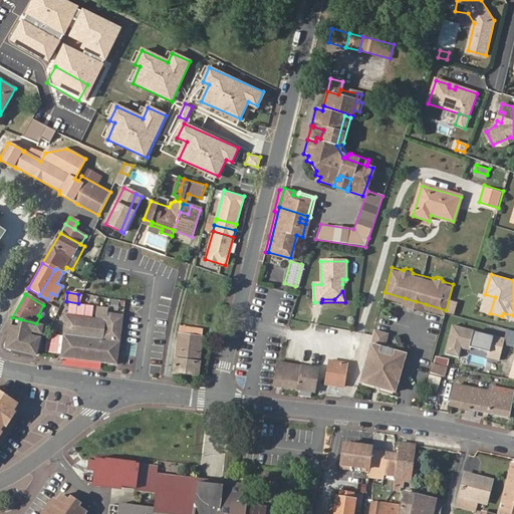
[(490,313),(495,297),(485,294),(480,310),(490,313)]
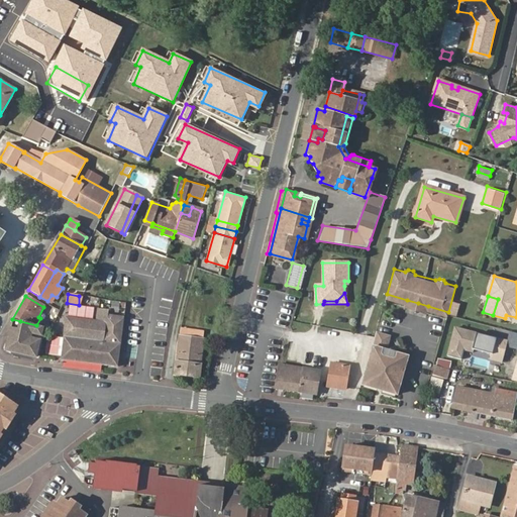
[(120,307),(121,302),(112,300),(111,311),(119,313),(120,307)]
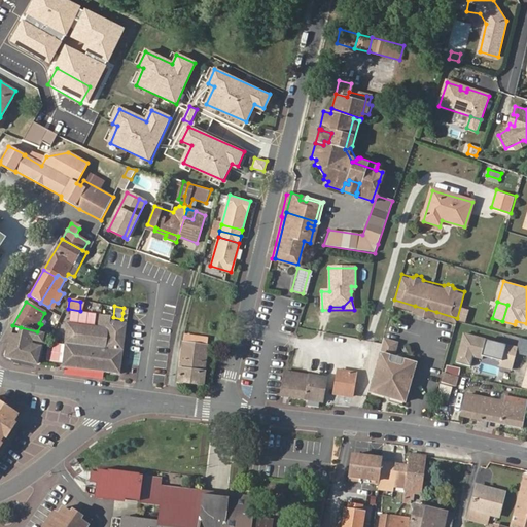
[(468,309),(461,307),(457,319),(465,321),(468,309)]
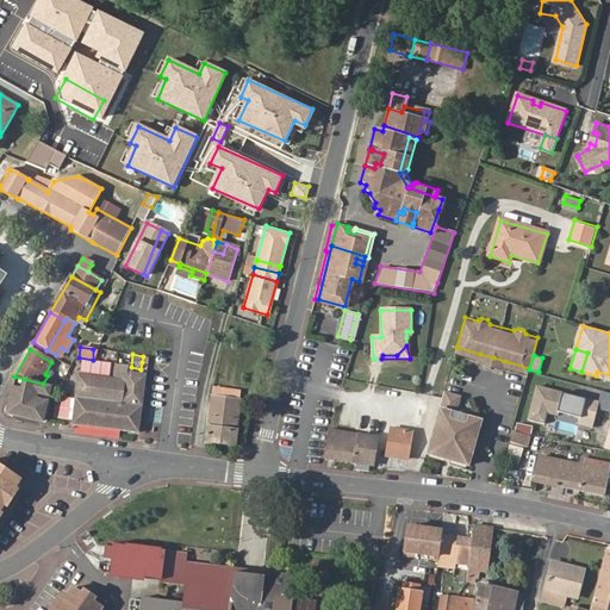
[(116,366),(114,380),(78,375),(72,423),(139,433),(147,377),(125,373),(126,367),(116,366)]
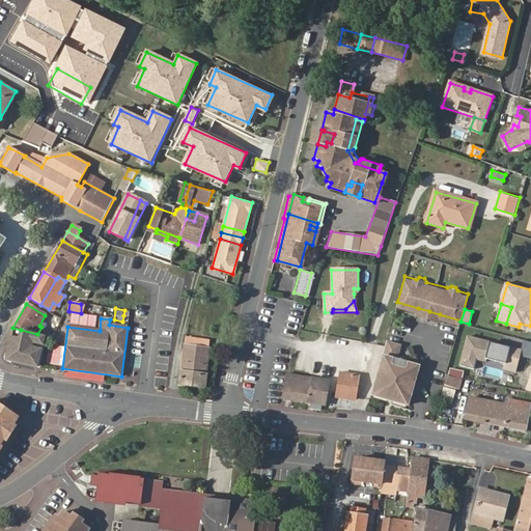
[(12,328),(10,331),(9,336),(19,338),(21,330),(12,328)]
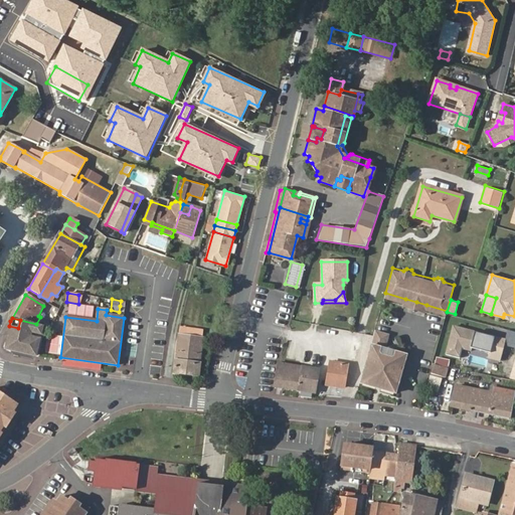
[(11,350),(36,355),(42,325),(39,325),(36,324),(20,320),(18,328),(9,326),(7,341),(11,350)]
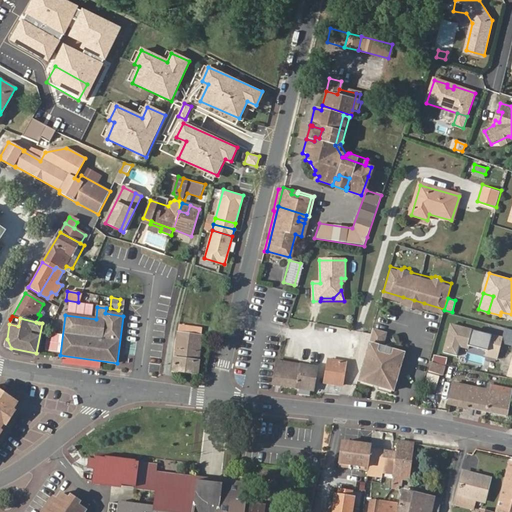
[(443,351),(457,354),(460,342),(488,349),(488,346),(498,349),(502,336),(450,323),(443,351)]
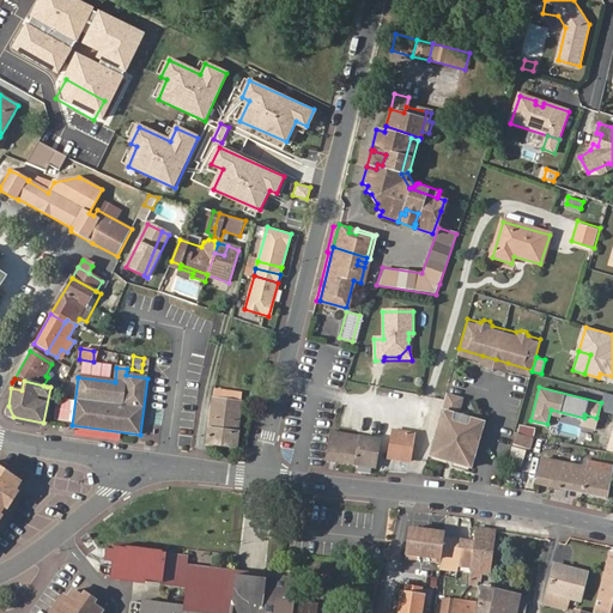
[(242,393),(214,389),(213,398),(241,401),(242,393)]
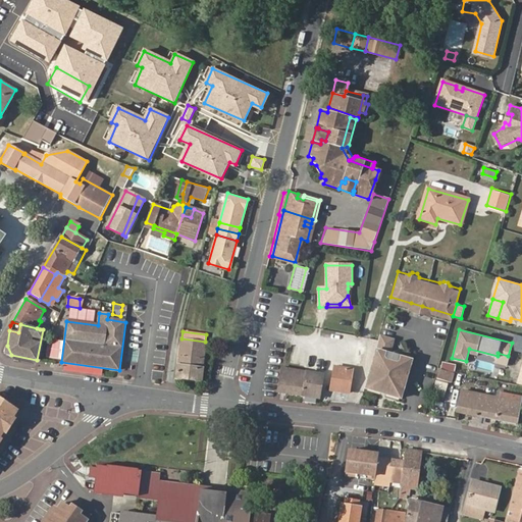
[(513,349),(521,350),(521,333),(516,333),(513,349)]
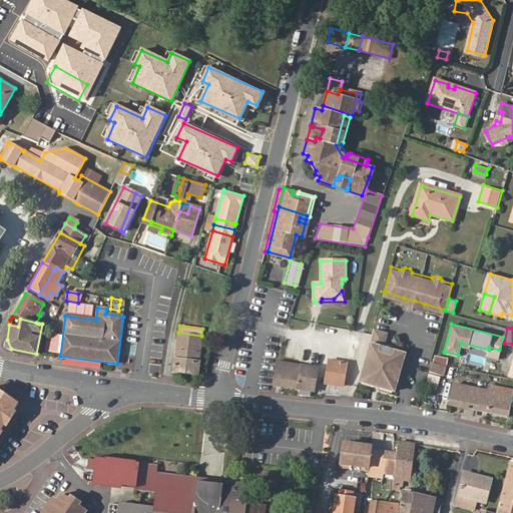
[(380,387),(393,391),(404,355),(385,349),(389,335),(373,331),(372,335),(359,381),(375,385),(375,382),(380,384),(380,387)]
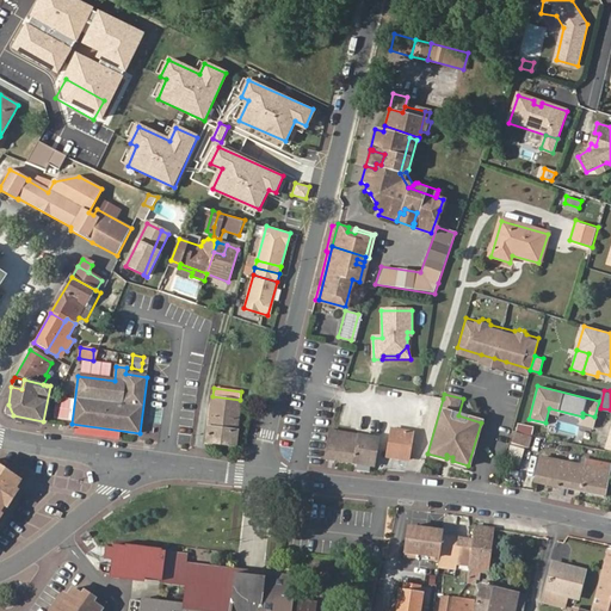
[(240,400),(213,396),(207,443),(235,446),(240,400)]
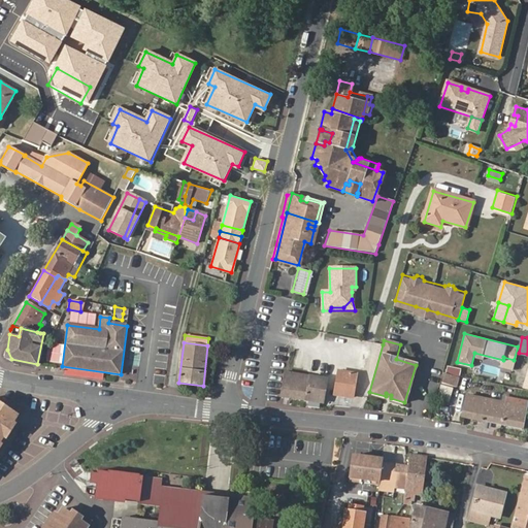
[(514,360),(503,357),(503,360),(502,365),(513,367),(514,360)]
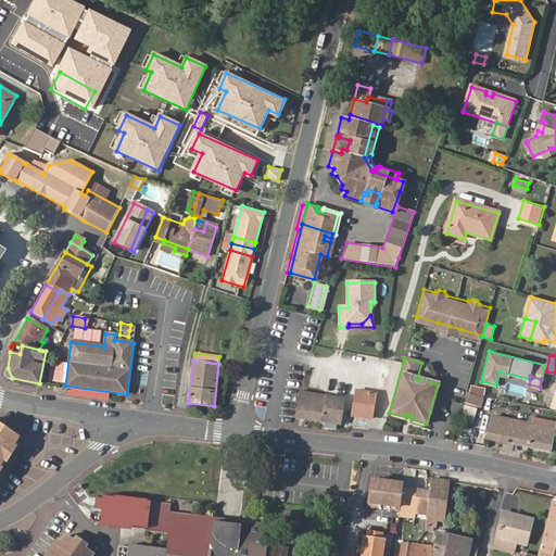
[(468,384),(466,392),(479,394),(481,388),(468,384)]
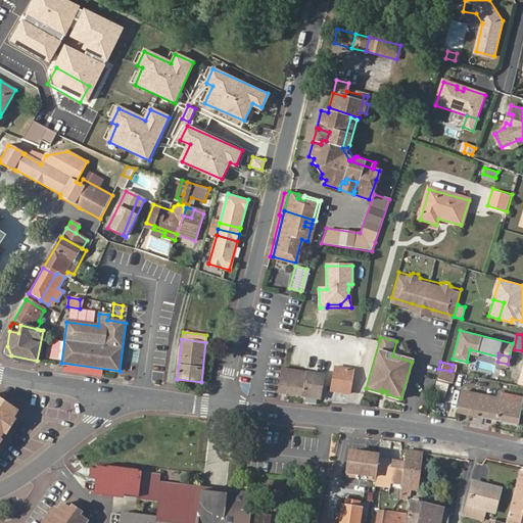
[(353,370),(335,368),(331,391),(349,394),(353,370)]
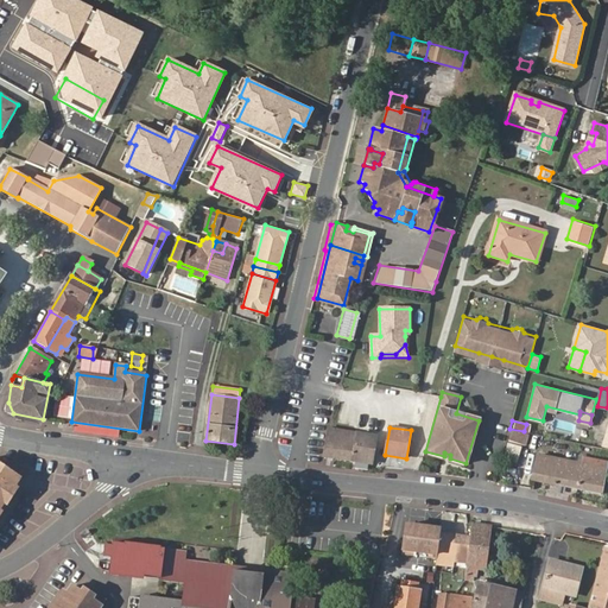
[(373,466),(378,437),(329,429),(323,457),(373,466)]
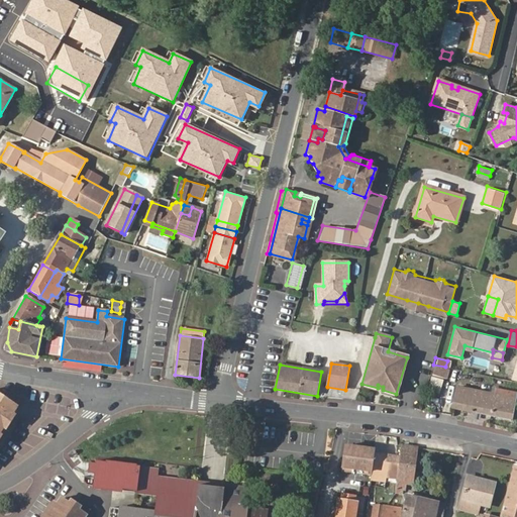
[(445,367),(433,365),(431,373),(445,376),(447,367),(445,367)]
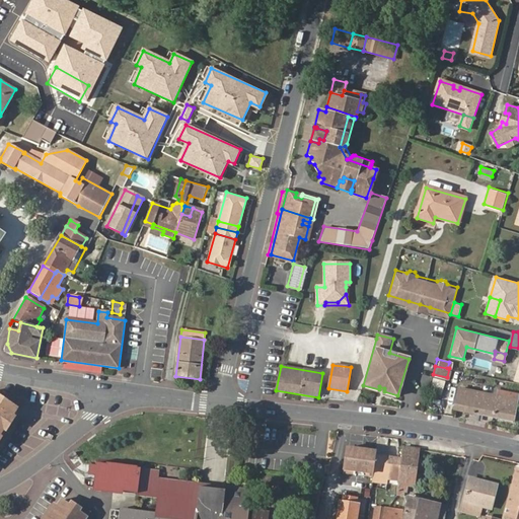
[(493,394),(459,387),(455,410),(513,420),(517,393),(494,389),(493,394)]
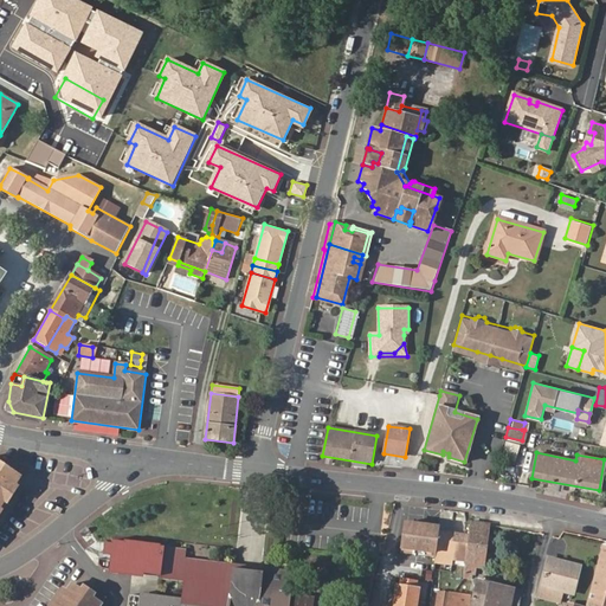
[(0,507),(4,502),(15,484),(21,476),(0,462),(0,507)]
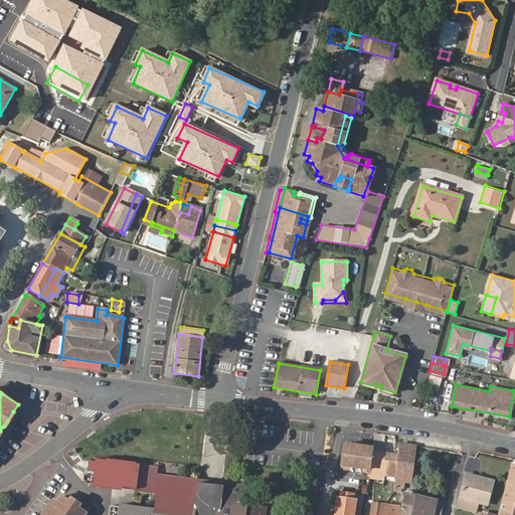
[(7,425),(14,414),(13,411),(3,426),(7,425)]
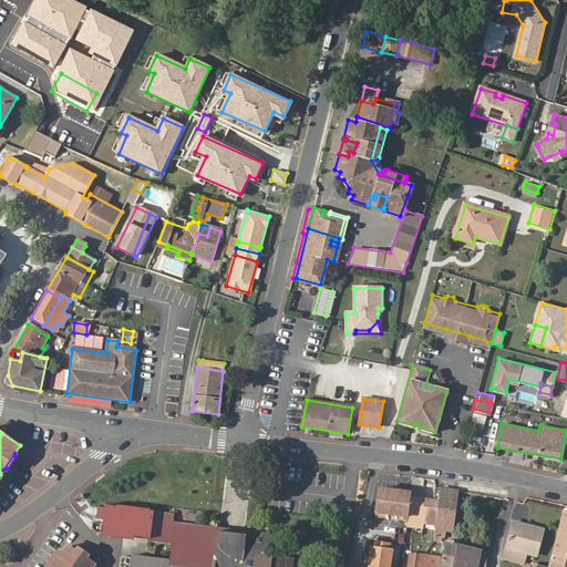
[(445,532),(450,532),(454,487),(447,487),(440,486),(437,501),(410,497),(408,521),(424,523),(434,523),(433,539),(437,539),(443,540),(445,532)]
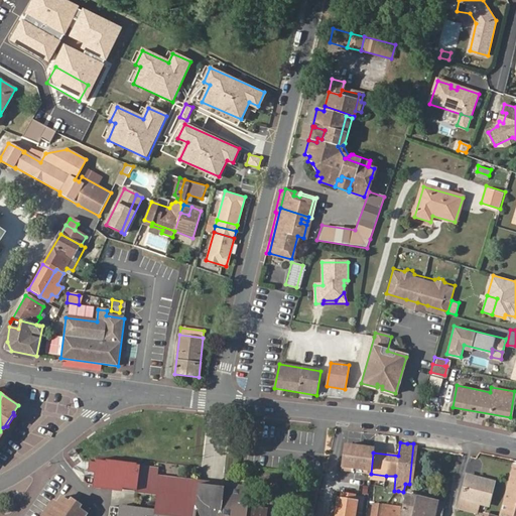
[(370,479),(371,474),(373,453),(345,448),(342,471),(361,473),(361,478),(370,479)]
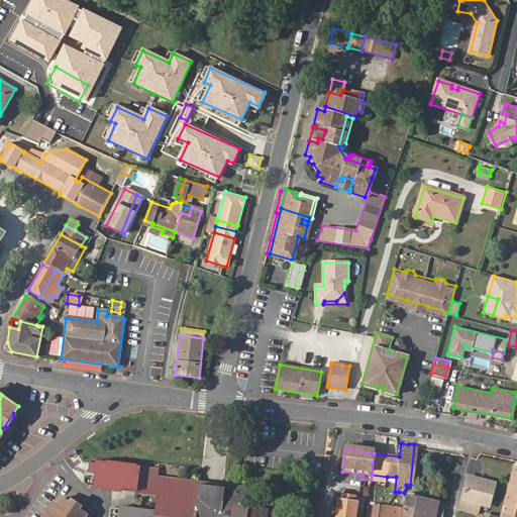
[(224,479),(214,478),(203,477),(164,472),(165,466),(128,460),(125,491),(161,495),(160,504),(124,499),(121,516),(282,516),(283,508),(256,504),(259,484),(224,479)]
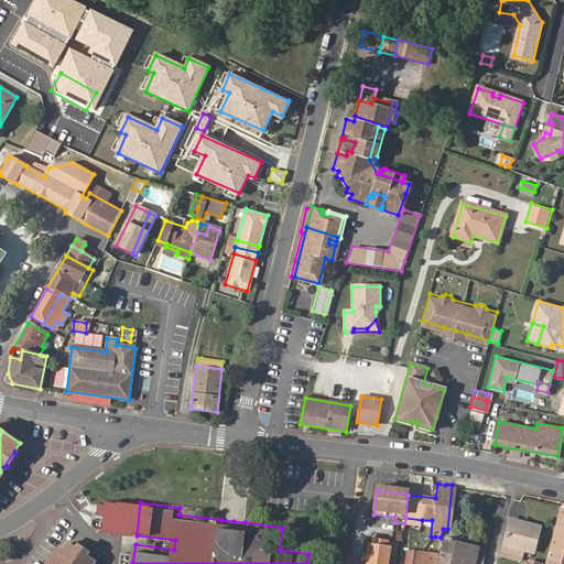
[(563,563),(563,508),(562,508),(546,563),(563,563)]
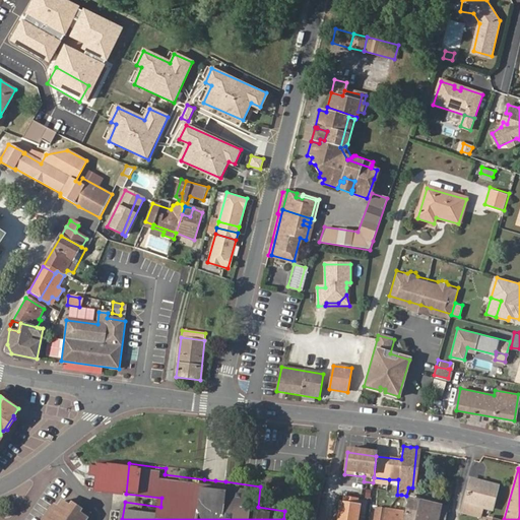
[(481,485),(482,481),(470,479),(463,513),(479,517),(481,507),(492,509),(497,489),(481,485)]
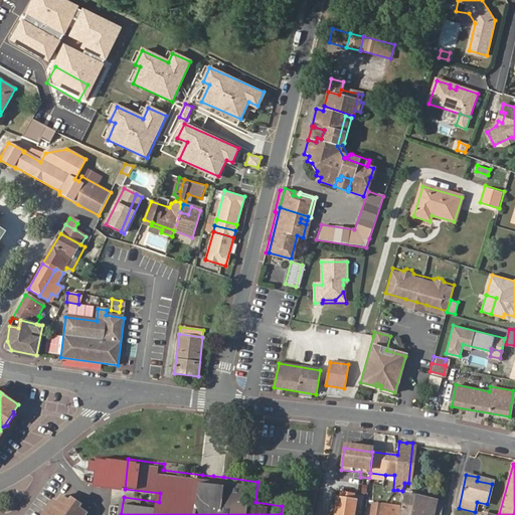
[(340,497),(337,497),(334,514),(353,514),(355,499),(352,499),(353,494),(341,493),(340,497)]
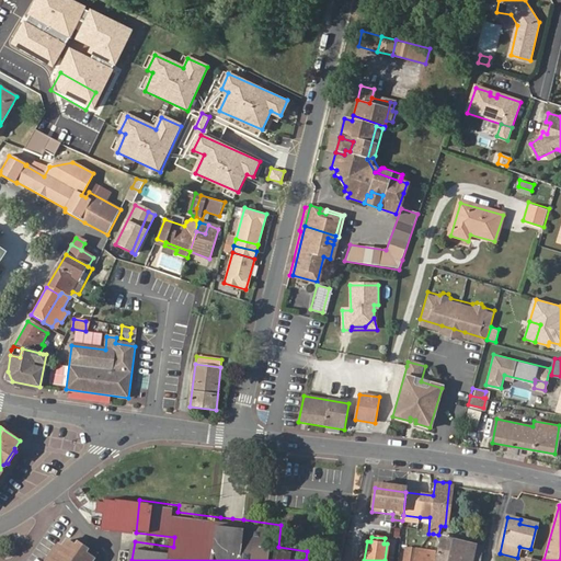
[(481,560),(485,548),(443,537),(436,560),(481,560)]
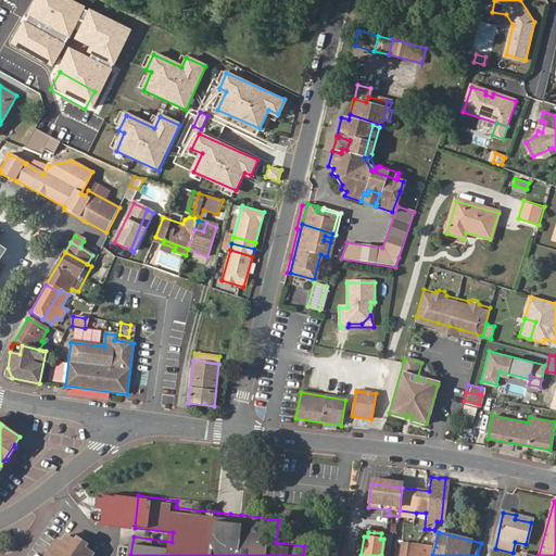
[(93,555),(95,555),(88,551),(86,553),(83,552),(85,548),(75,542),(73,544),(70,542),(72,540),(66,535),(61,543),(52,555),(93,555)]
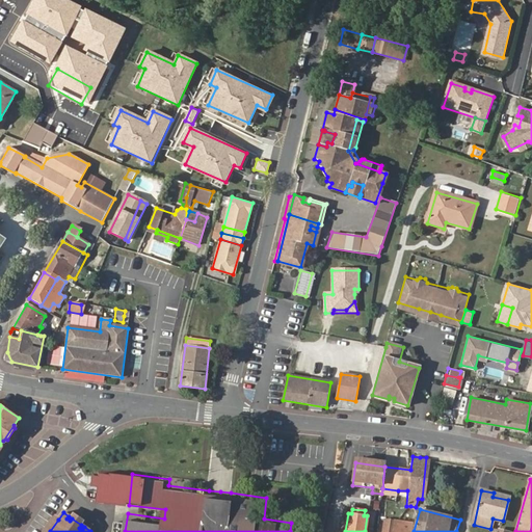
[(81,525),(83,522),(73,515),(71,517),(72,519),(81,525)]
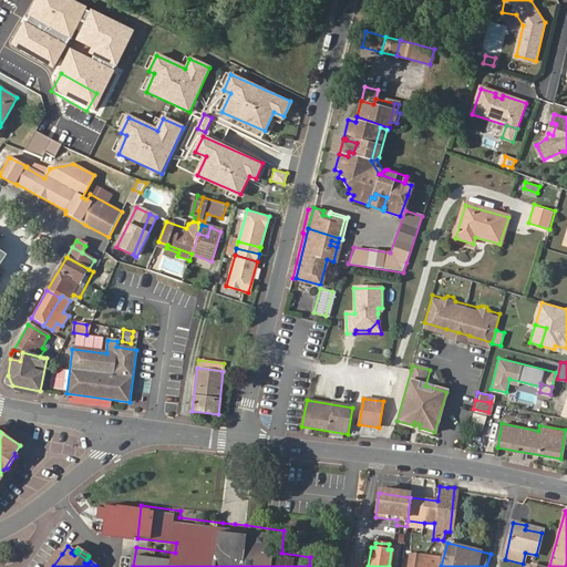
[(53,566),(62,554),(59,552),(48,566),(53,566)]
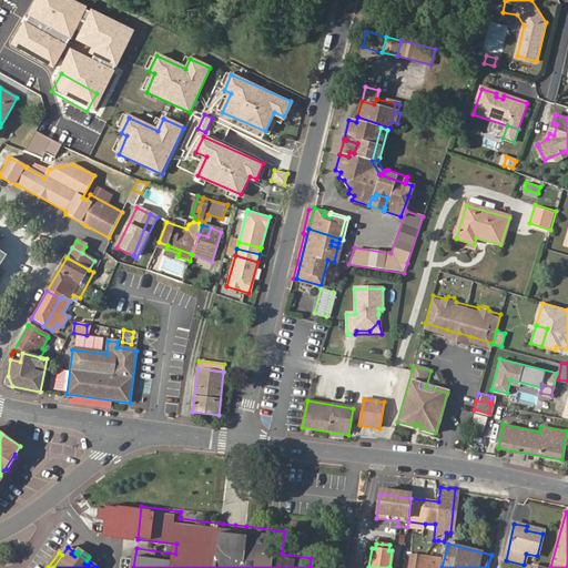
[(408,567),(437,567),(438,558),(435,557),(411,555),(408,567)]
